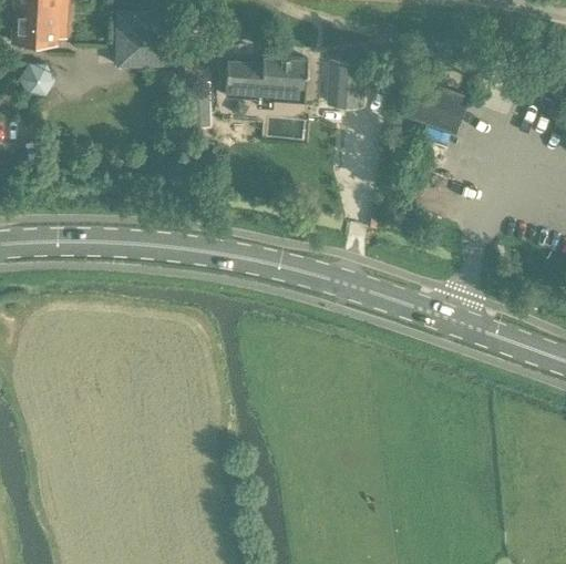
[(14,0),(12,44),(58,47),(58,40),(67,41),(68,0),(14,0)]
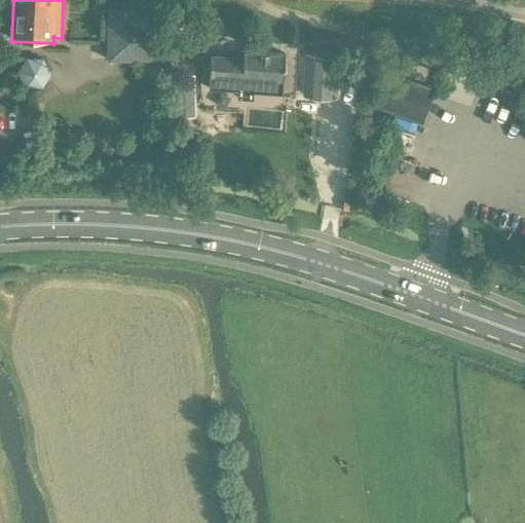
[(108,12),(109,63),(158,63),(158,11),(108,12)]
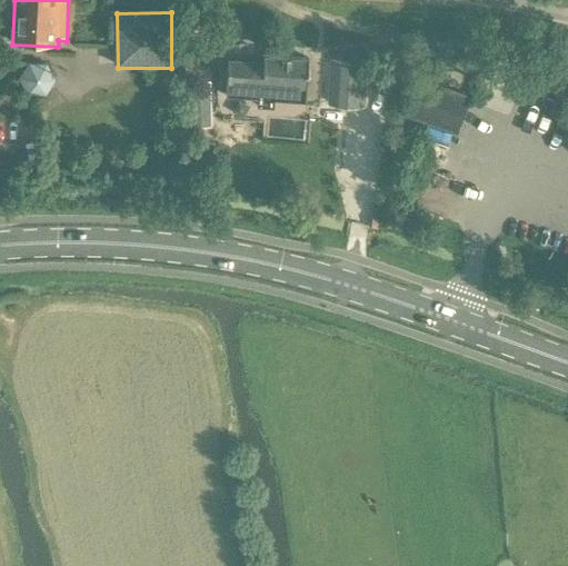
[(309,61),(265,59),(263,66),(228,63),(227,96),(226,99),(258,101),(258,109),(275,110),(275,102),(306,103),(307,101),(309,61)]
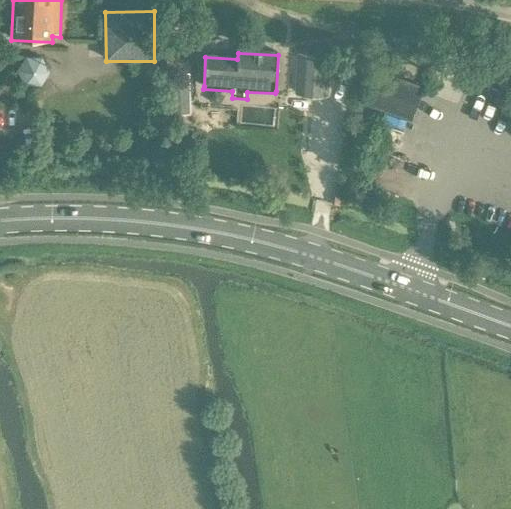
[(296,97),(329,98),(331,58),(299,57),(296,97)]
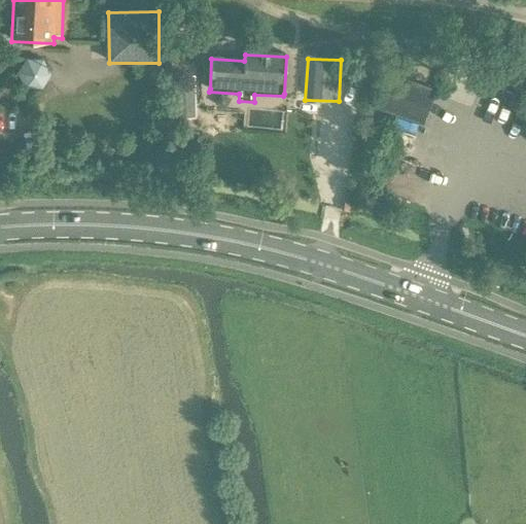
[(44,61),(27,61),(18,75),(26,90),(44,91),(51,76),(44,61)]
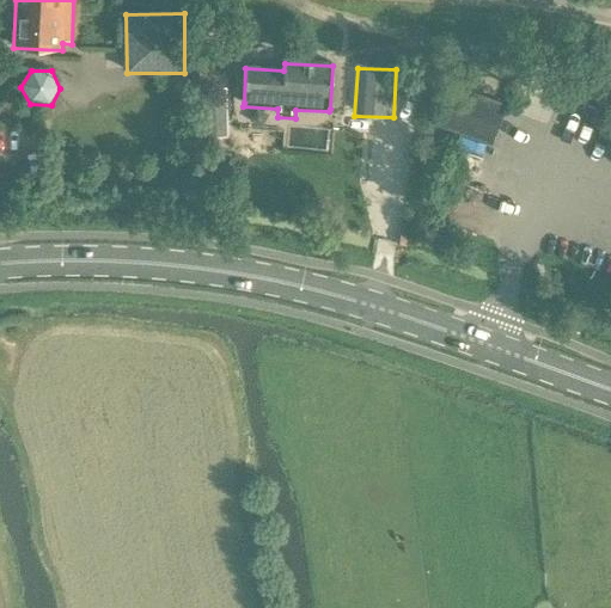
[(610,85),(575,72),(566,98),(606,114),(610,100),(610,85)]
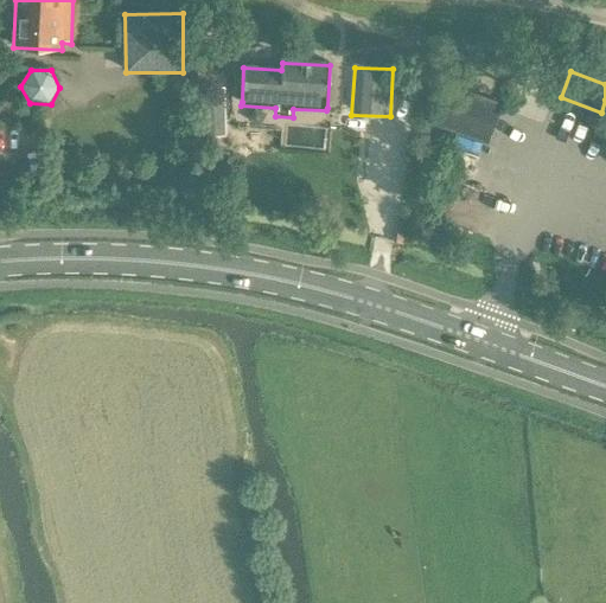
[(433,124),(488,143),(501,107),(446,87),(433,124)]
